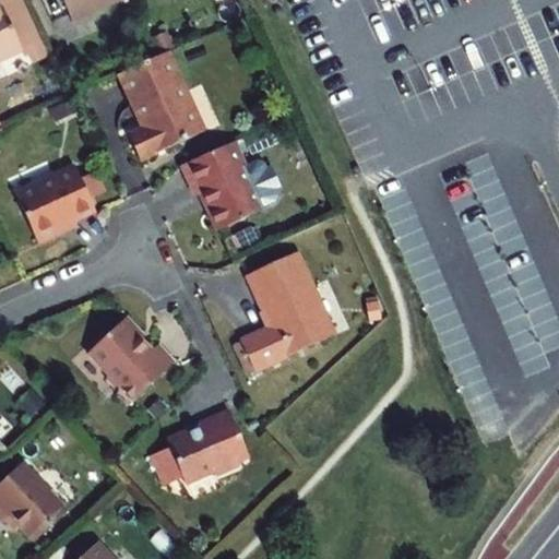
[(0,0),(0,4),(12,30),(32,21),(22,0),(0,0)]
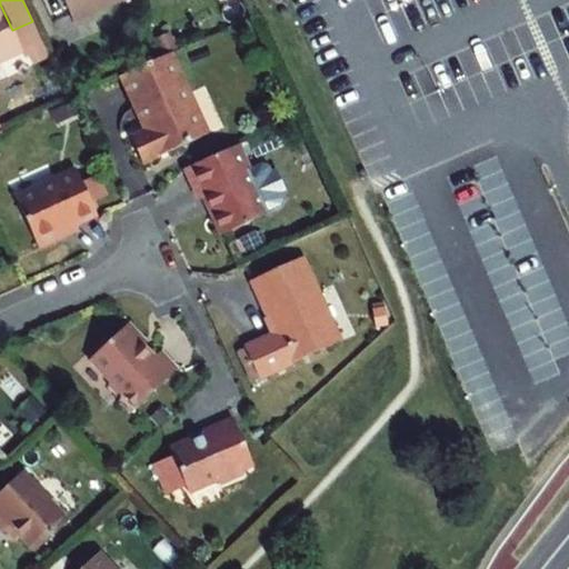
[(122,0),(62,0),(73,22),(122,0)]
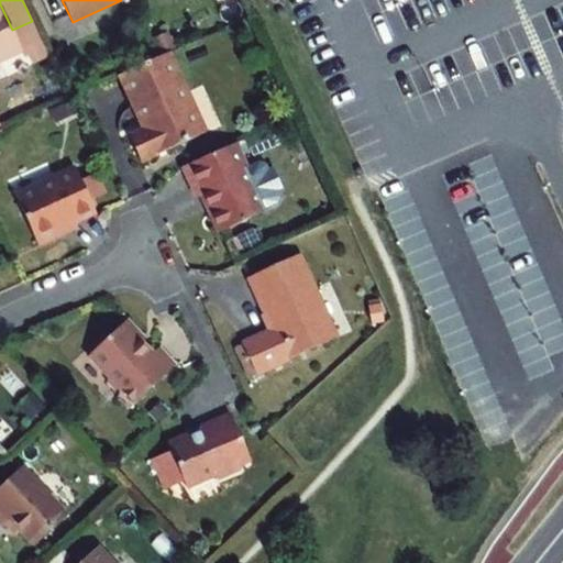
[(0,61),(21,52),(42,43),(32,21),(12,30),(0,4),(0,61)]
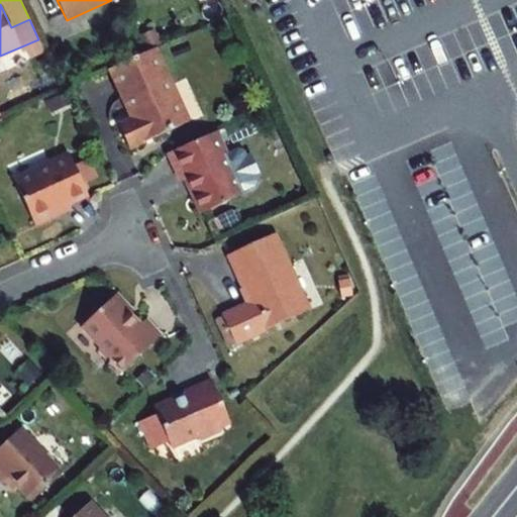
[(146,24),(142,35),(158,39),(161,28),(146,24)]
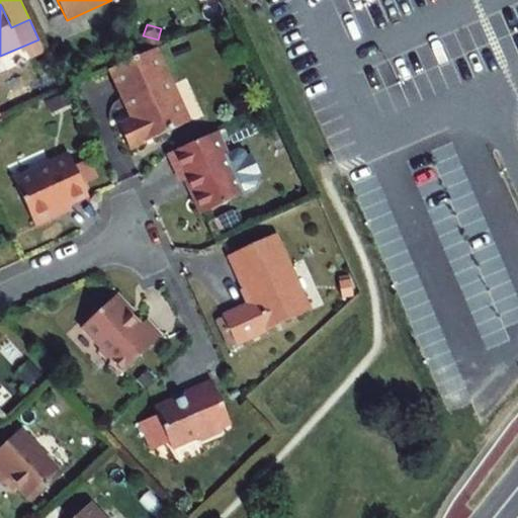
[(38,39),(19,48),(22,53),(30,50),(32,54),(42,50),(38,39)]
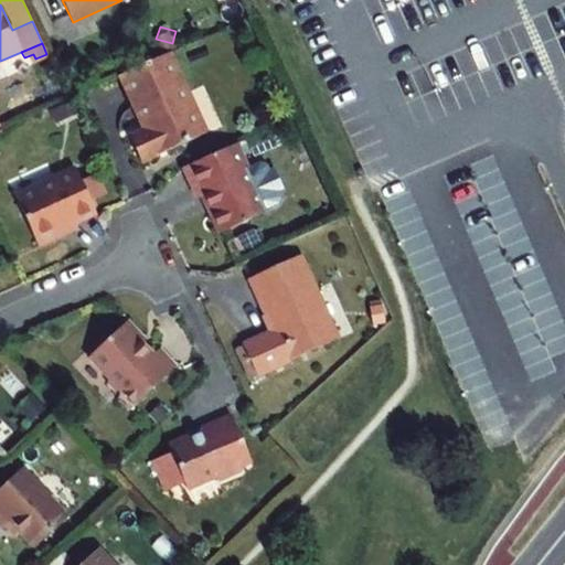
[(170,53),(119,76),(140,120),(142,120),(147,129),(129,138),(141,163),(206,134),(170,53)]
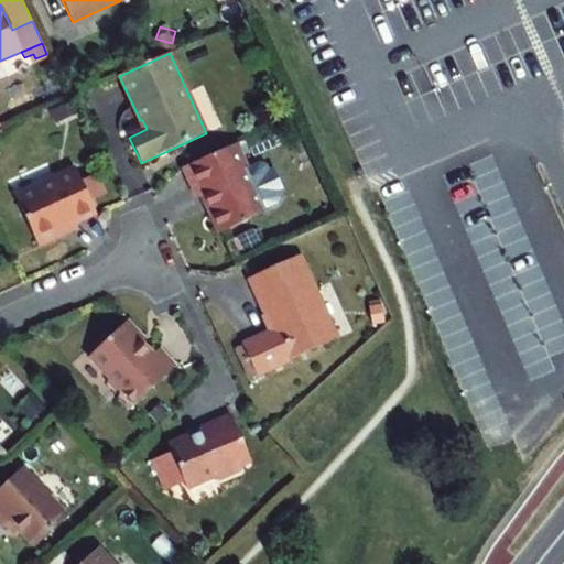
[(68,82),(76,87),(82,77),(83,77),(85,73),(84,69),(78,66),(75,66),(73,71),(74,73),(68,82)]
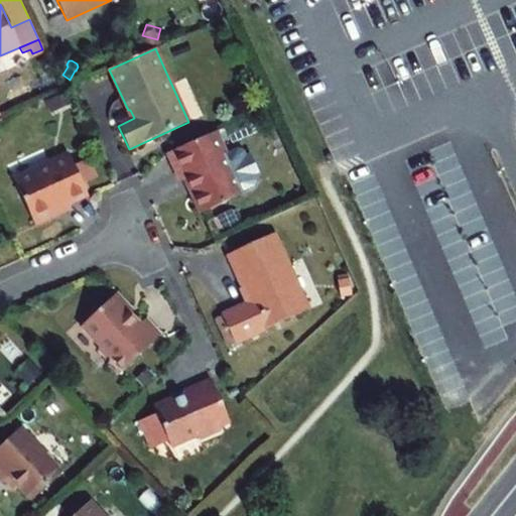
[(55,109),(74,101),(70,92),(51,100),(55,109)]
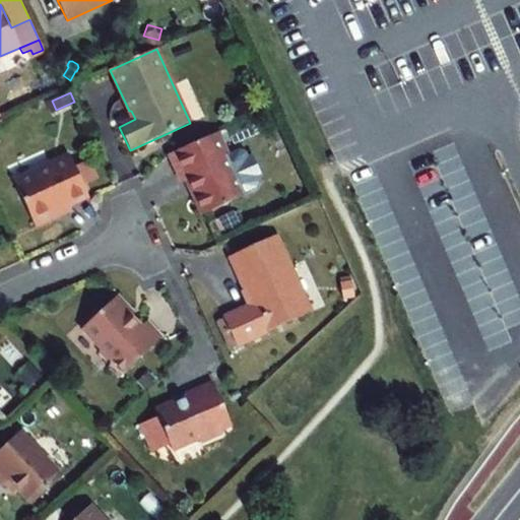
[(216,133),(169,154),(182,183),(190,179),(195,190),(194,191),(193,191),(193,192),(192,193),(202,215),(245,196),(216,133)]
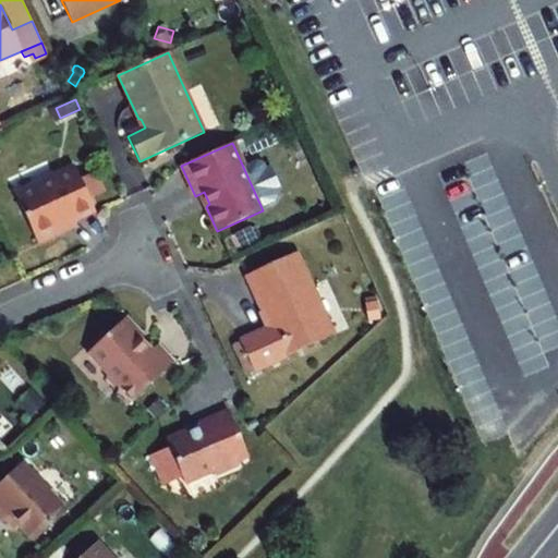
[(37,244),(61,233),(59,229),(95,213),(89,199),(80,180),(74,168),(14,194),(37,244)]
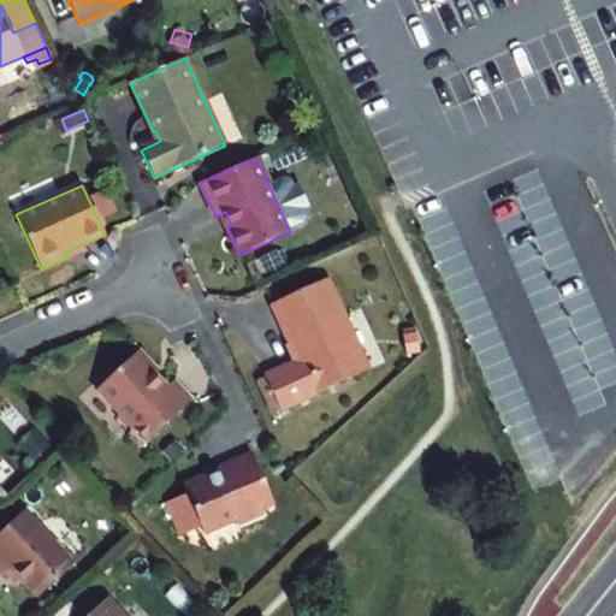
[(106,190),(88,199),(99,220),(116,212),(106,190)]
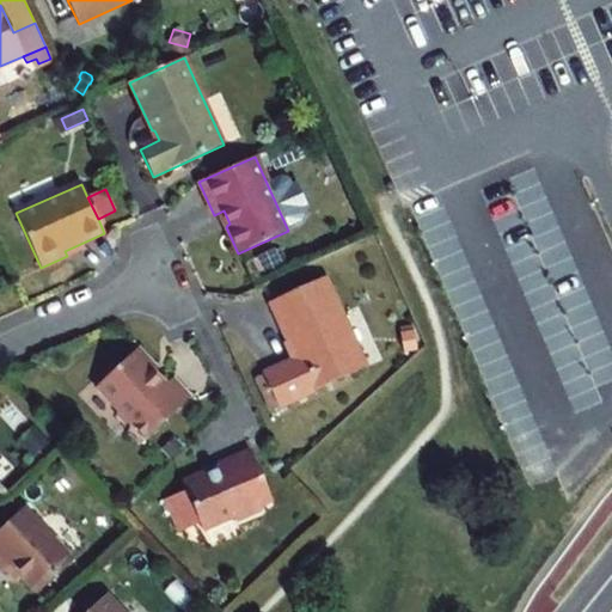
[(577,203),(512,232),(524,261),(591,232),(577,203)]
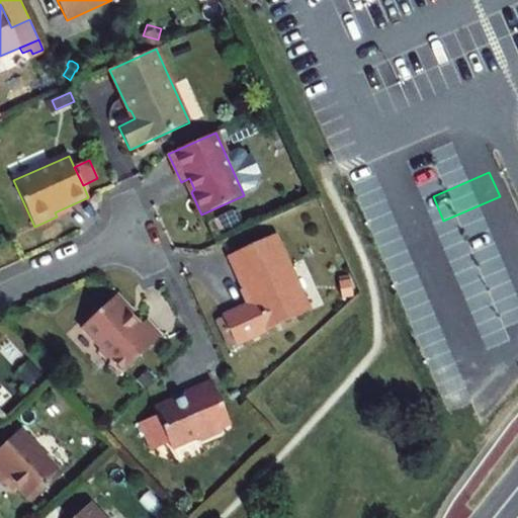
[(276,235),(230,256),(251,305),(224,317),(237,344),(311,311),(276,235)]
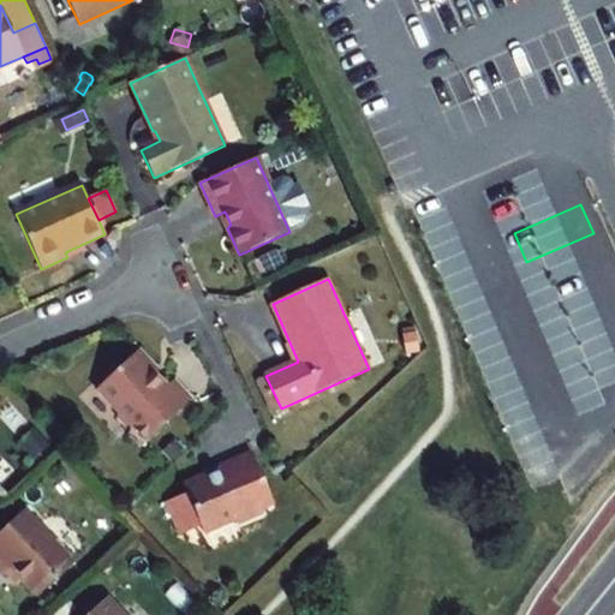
[(419,351),(416,334),(402,335),(405,353),(419,351)]
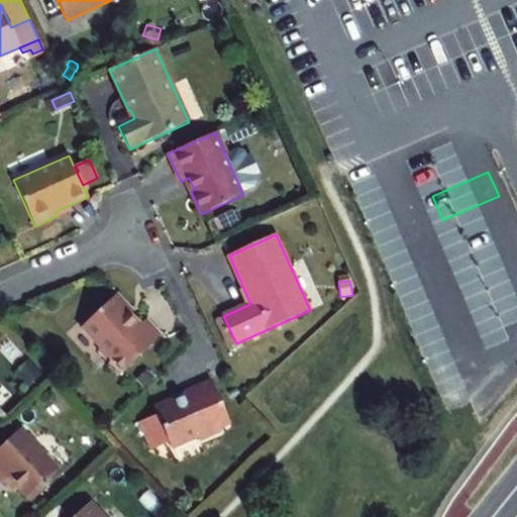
[(412,296),(418,314),(407,317),(416,346),(476,328),(461,281),(412,296)]
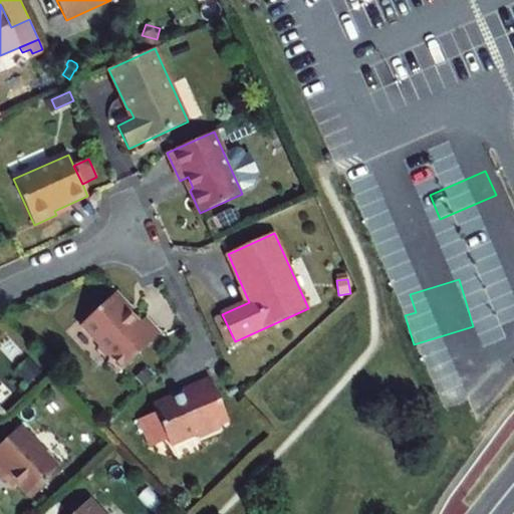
[(109,356),(107,364),(116,373),(161,332),(146,316),(139,322),(130,312),(133,308),(116,292),(80,325),(98,344),(97,349),(103,356),(109,356)]
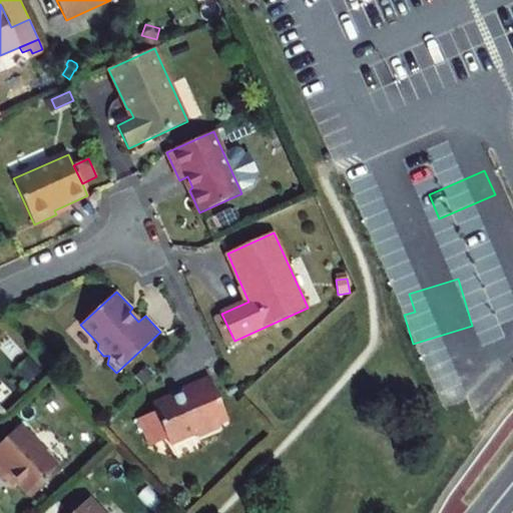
[(212,318),(225,345),(234,341),(221,314),(212,318)]
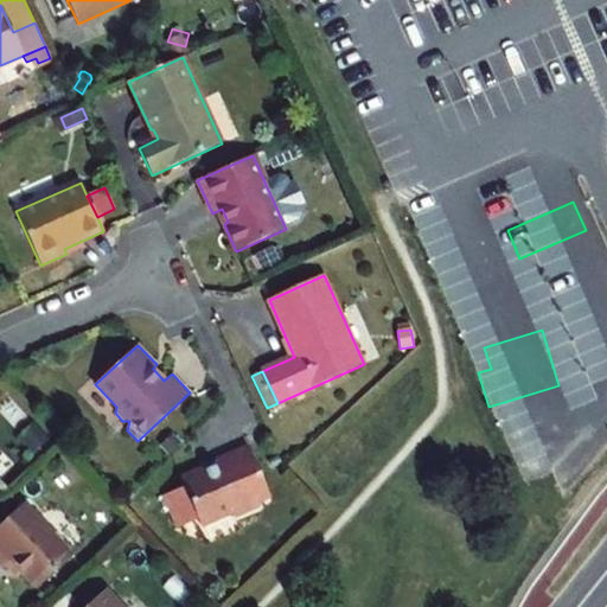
[(170,454),(179,445),(172,436),(163,446),(170,454)]
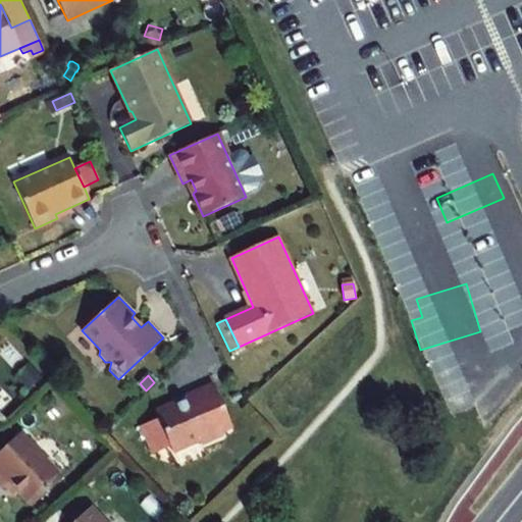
[(170,408),(156,414),(158,419),(142,426),(154,454),(170,448),(171,452),(199,440),(200,445),(222,435),(220,431),(231,427),(214,385),(186,398),(187,402),(178,405),(177,405),(177,404),(176,403),(172,403),(171,403),(171,404),(170,404),(170,405),(170,408)]
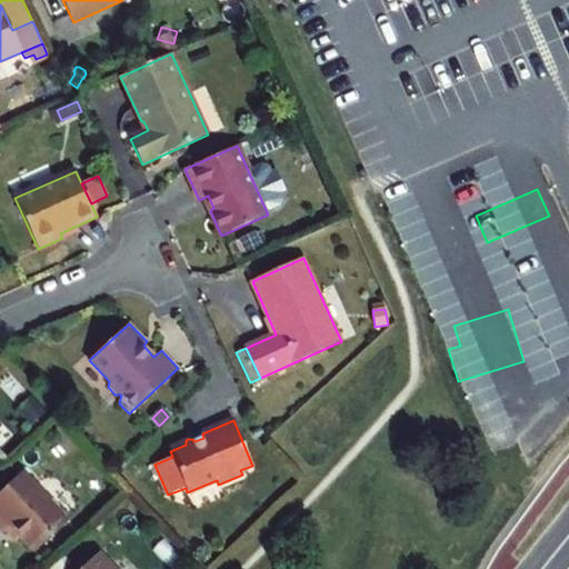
[(68,520),(23,471),(0,492),(0,531),(2,533),(9,527),(33,552),(68,520)]
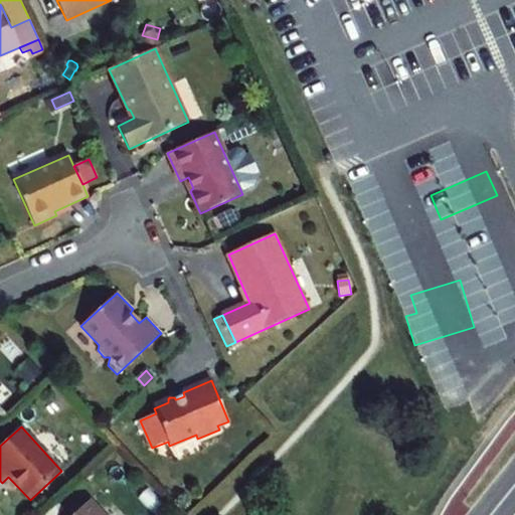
[(103,514),(89,500),(72,514),(103,514)]
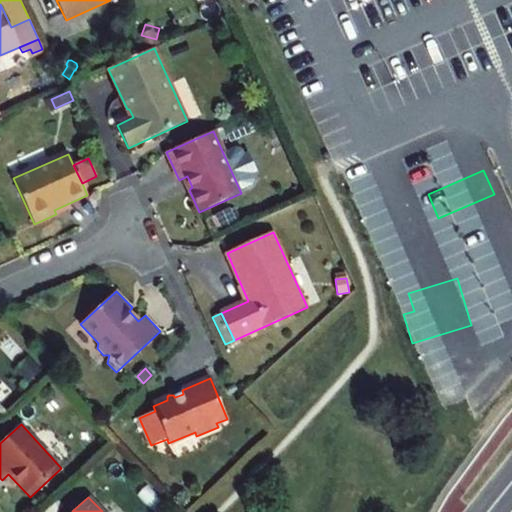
All buildings are outlined.
